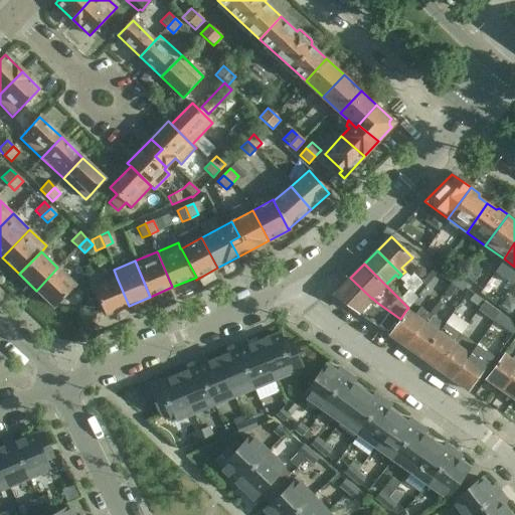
[(57,268),(36,291),(53,307),(75,285),(57,268)]
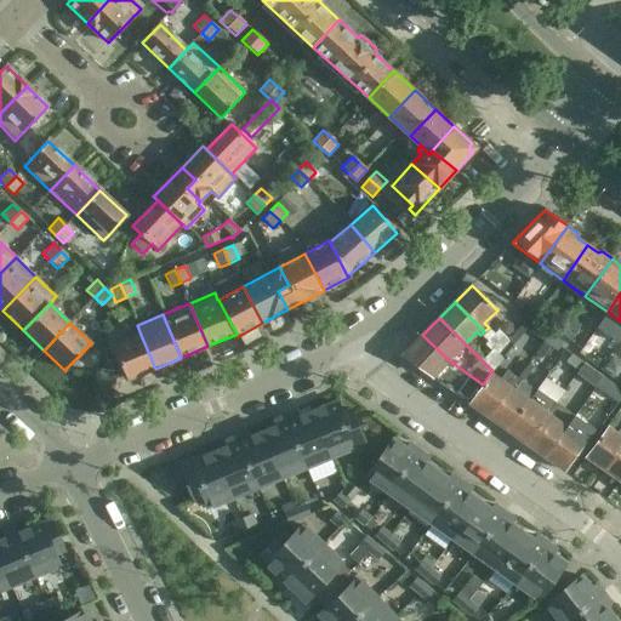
[(535,323),(528,334),(541,343),(548,332),(535,323)]
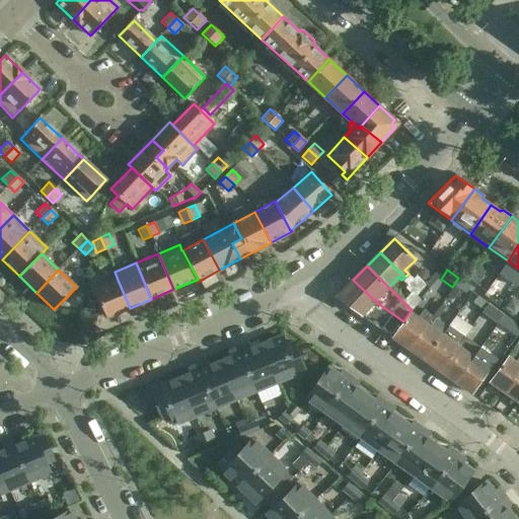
[(418,278),(413,284),(415,286),(421,291),(415,299),(417,301),(428,288),(418,278)]
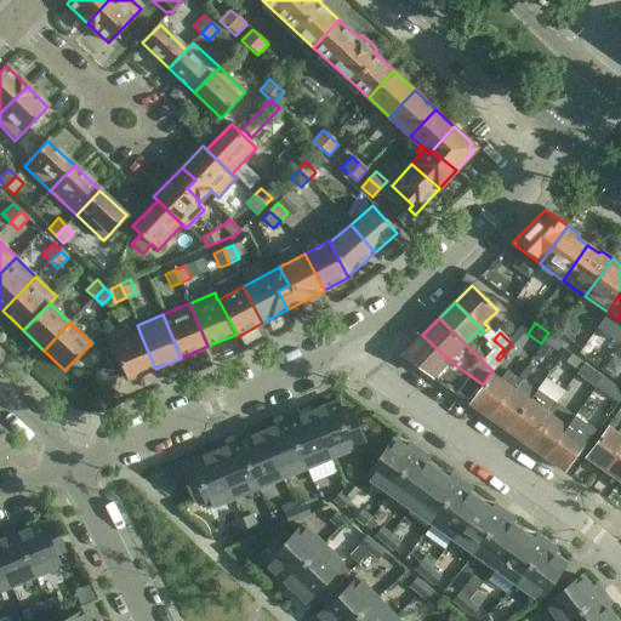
[(564,343),(548,332),(541,343),(542,343),(534,355),(541,362),(551,347),(558,352),(564,343)]
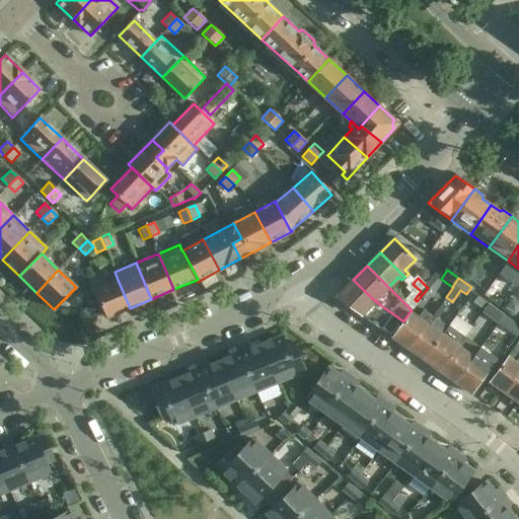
[(130,308),(118,280),(95,289),(107,317),(130,308)]
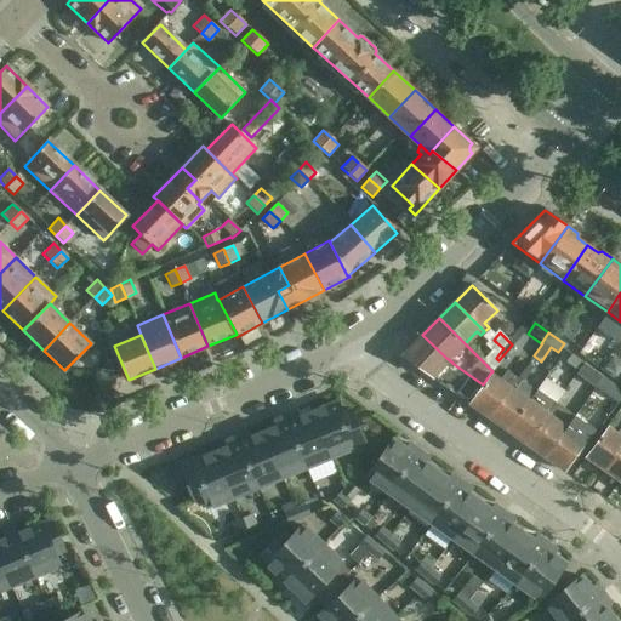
[(422,335),(405,353),(403,355),(469,403),(483,385),(454,364),(449,359),(449,360),(422,335)]
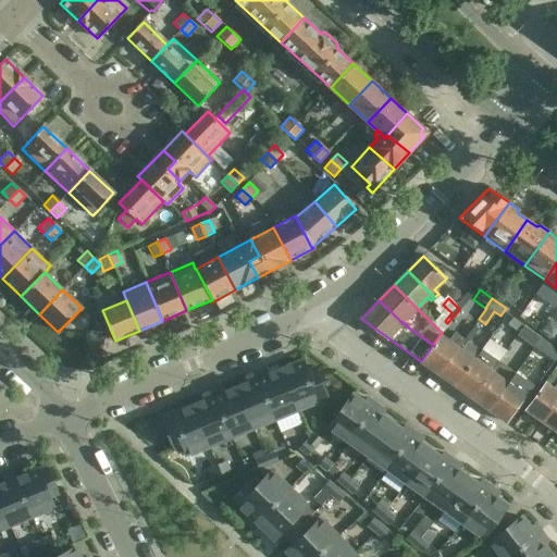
[(443,305),(435,311),(445,321),(452,312),(445,307),(443,305)]
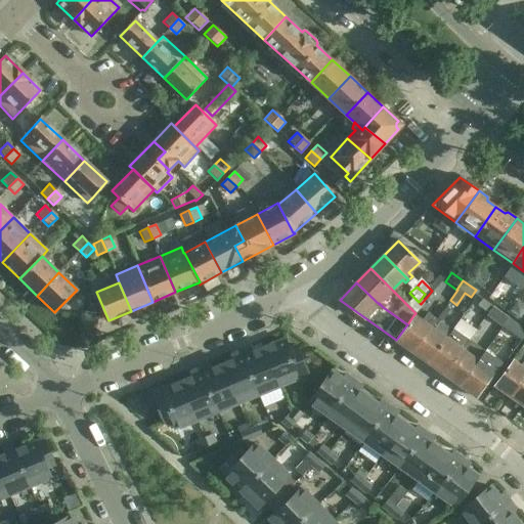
[(492,307),(482,299),(477,306),(487,314),(492,307)]
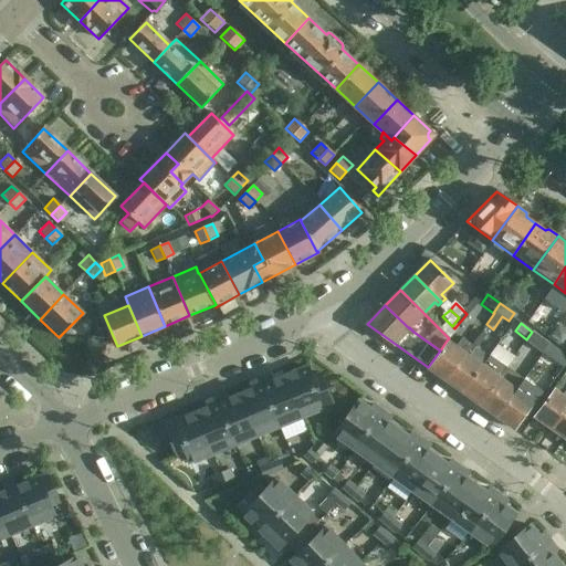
[(537,336),(532,343),(544,352),(549,345),(537,336)]
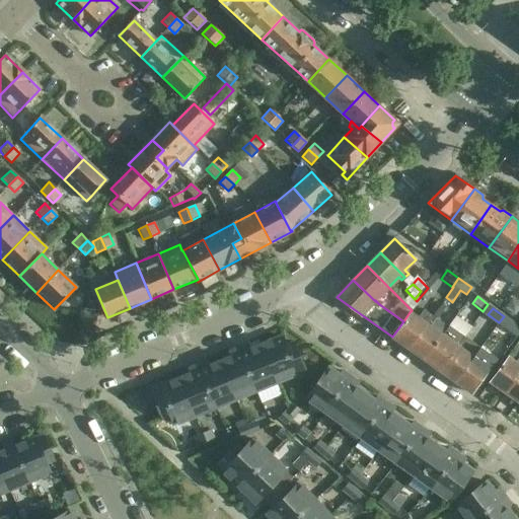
[(392,337),(408,349),(432,315),(423,310),(418,318),(410,312),(403,321),(392,337)]
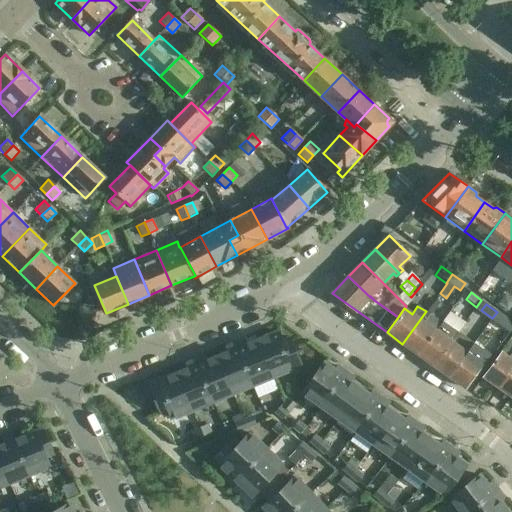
[(402,344),(418,355),(441,323),(426,311),(402,344)]
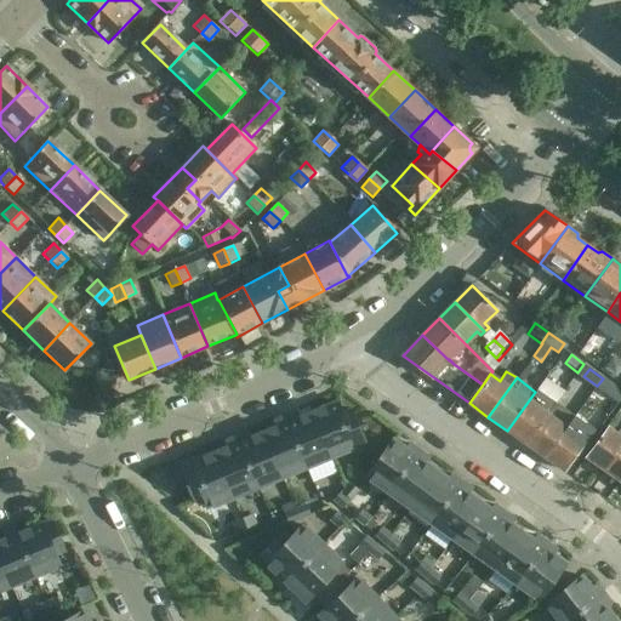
[(615,399),(620,392),(603,379),(597,386),(615,399)]
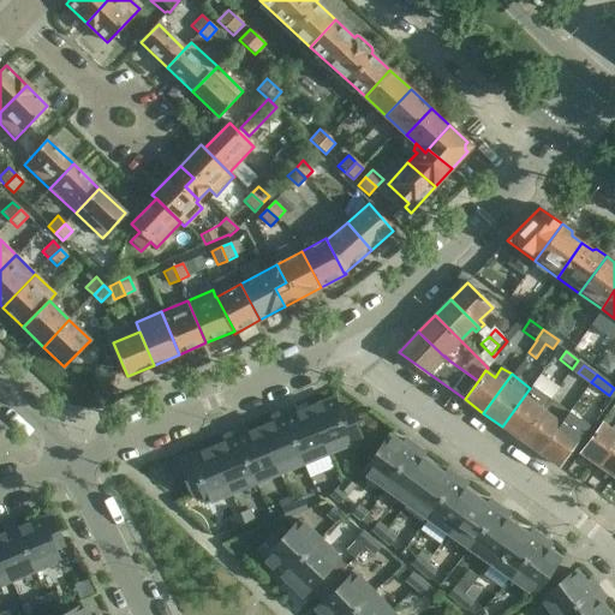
[(502,427),(521,440),(549,401),(530,388),(502,427)]
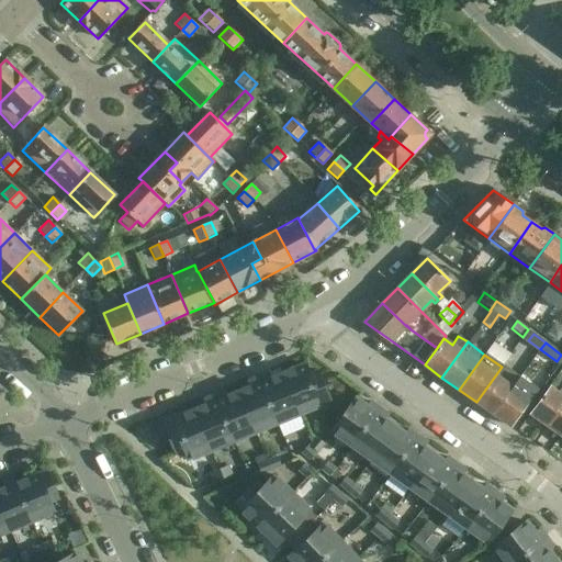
[(283,374),(299,414),(329,401),(317,370),(310,373),(305,364),(283,374)]
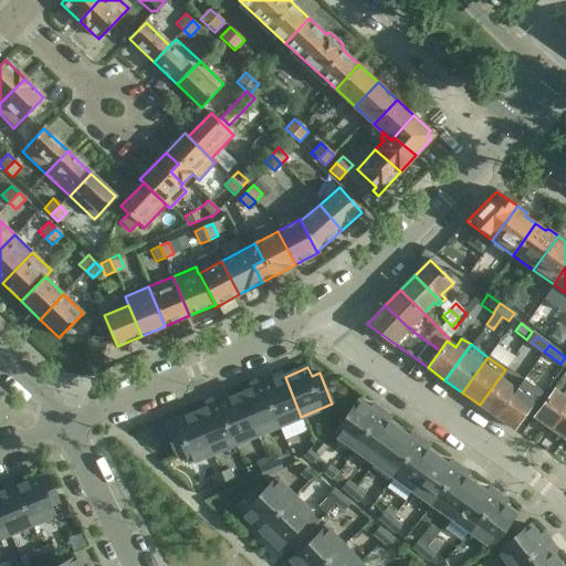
[(480,405),(496,417),(519,387),(522,380),(505,369),(480,405)]
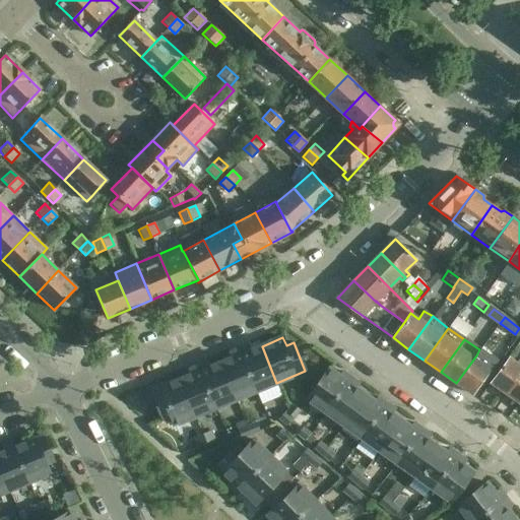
[(256,391),(276,383),(262,346),(251,350),(249,345),(239,349),(256,391)]
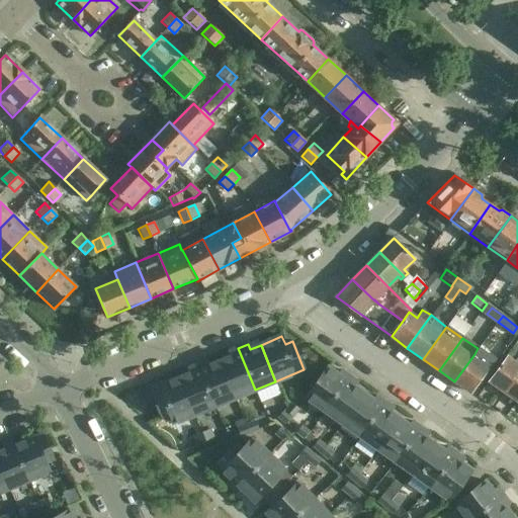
[(235,398),(255,390),(238,348),(228,352),(230,357),(220,361),(235,398)]
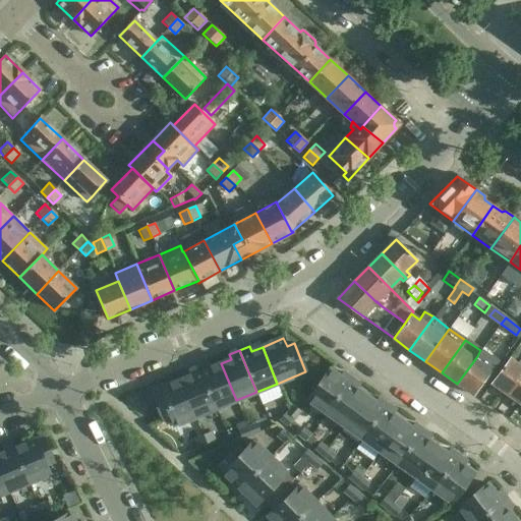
[(457,384),(473,396),(496,363),(483,355),(481,359),(477,356),(457,384)]
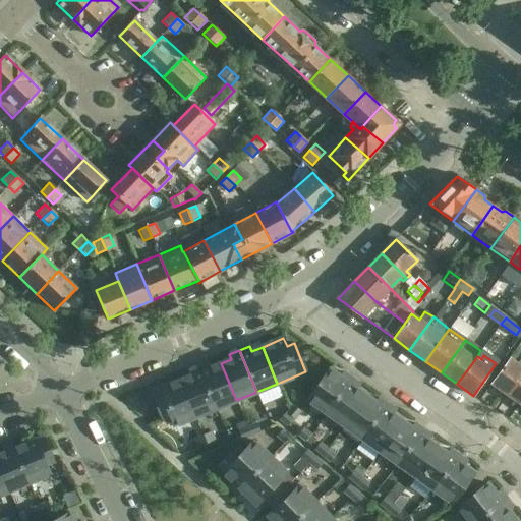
[(520,366),(509,358),(491,384),(508,395),(520,375),(520,366)]
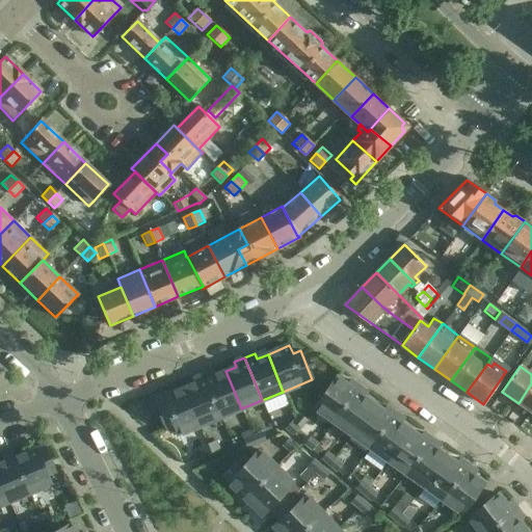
[(220,418),(241,408),(225,371),(215,376),(213,371),(203,375),(220,418)]
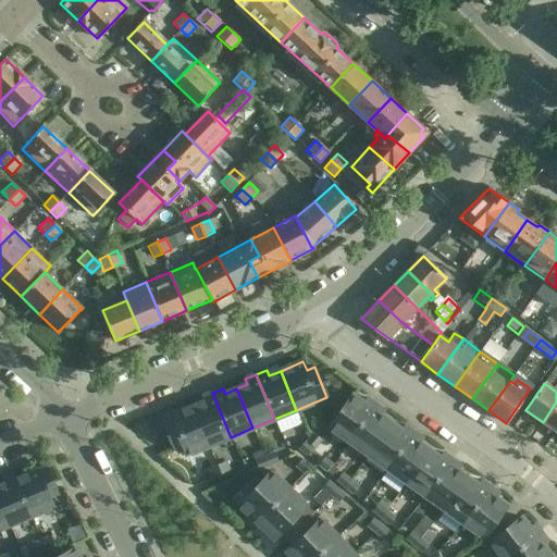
[(209,446),(231,437),(212,393),(201,397),(203,403),(193,407),(209,446)]
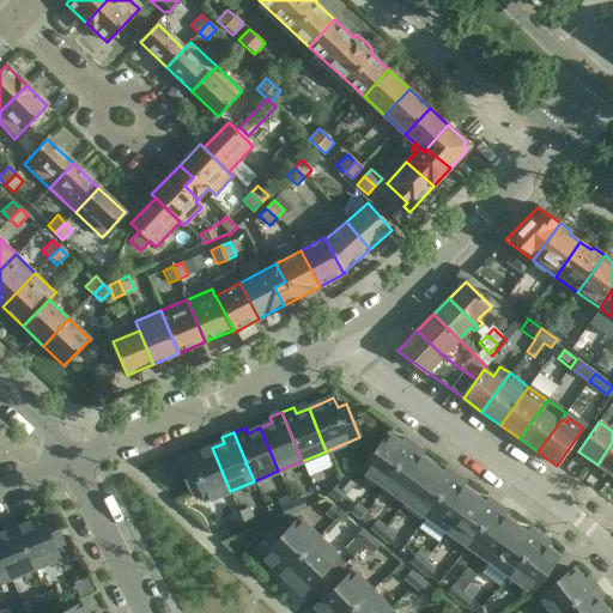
[(363,471),(384,486),(413,445),(402,438),(399,443),(388,435),(363,471)]
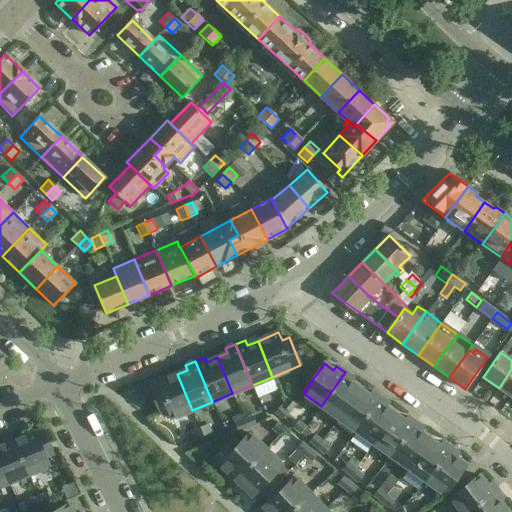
[(511,369),(499,388),(511,397),(511,369)]
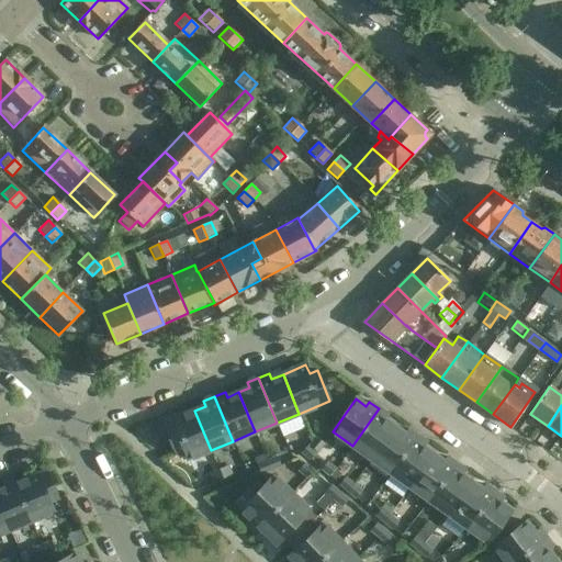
[(352,446),(371,459),(394,427),(385,420),(389,416),(379,408),(352,446)]
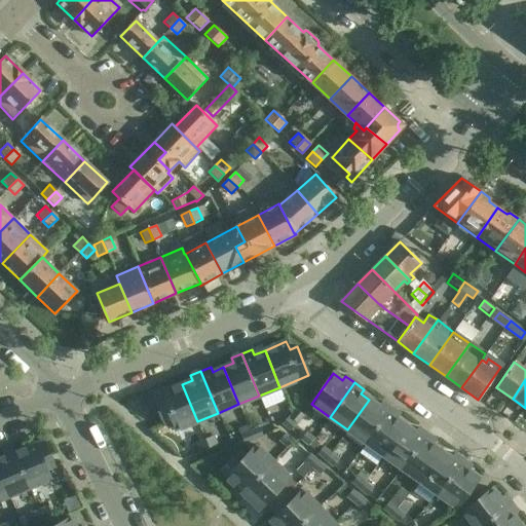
[(176,430),(197,421),(182,384),(153,397),(165,424),(173,421),(176,430)]
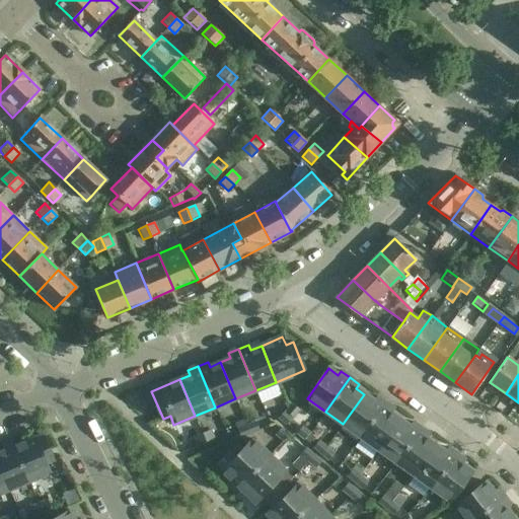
[(343,424),(361,437),(385,402),(376,396),(373,400),(364,394),(343,424)]
